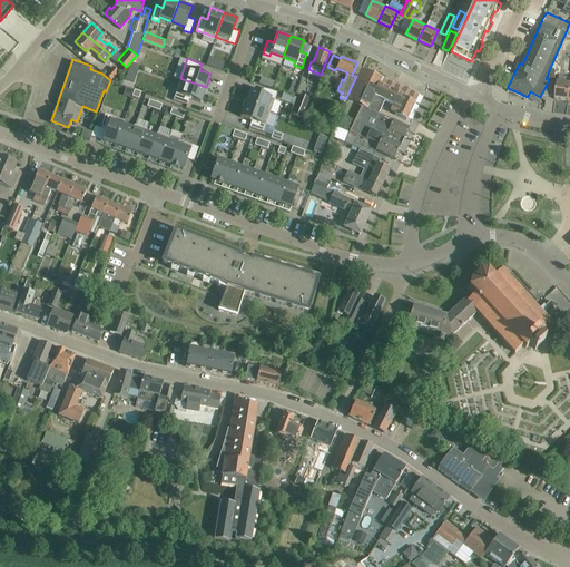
[(131,61),(130,62),(126,77),(134,79),(139,64),(131,61)]
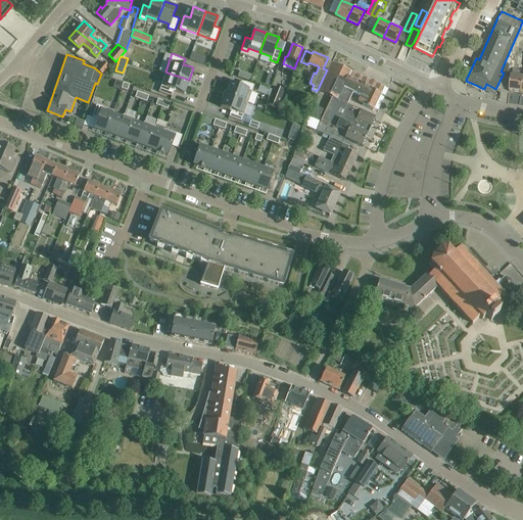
[(104,59),(97,66),(102,71),(109,63),(104,59)]
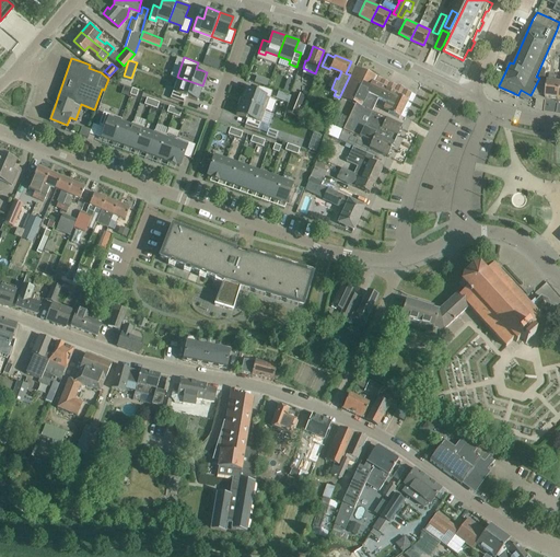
[(341,93),(357,101),(349,115),(343,113),(338,124),(343,127),(343,128),(359,135),(372,108),(377,96),(386,100),(383,105),(389,108),(388,111),(399,115),(411,90),(404,86),(404,88),(396,84),(397,83),(374,72),(374,73),(356,65),(351,76),(350,74),(341,93)]
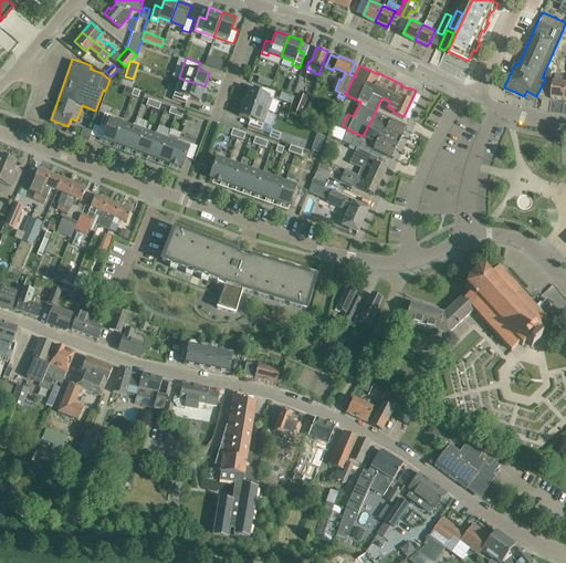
[(179,77),(173,96),(186,102),(188,95),(199,100),(205,86),(181,79),(179,77)]
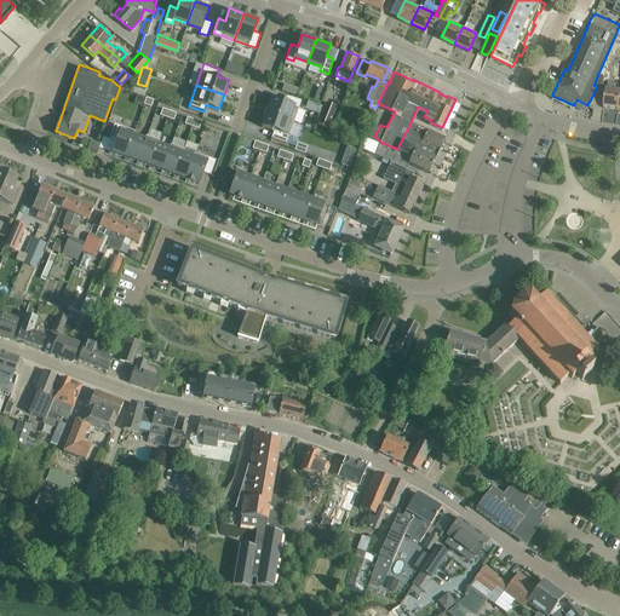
[(619,87),(606,86),(603,105),(619,107),(619,93),(619,87)]
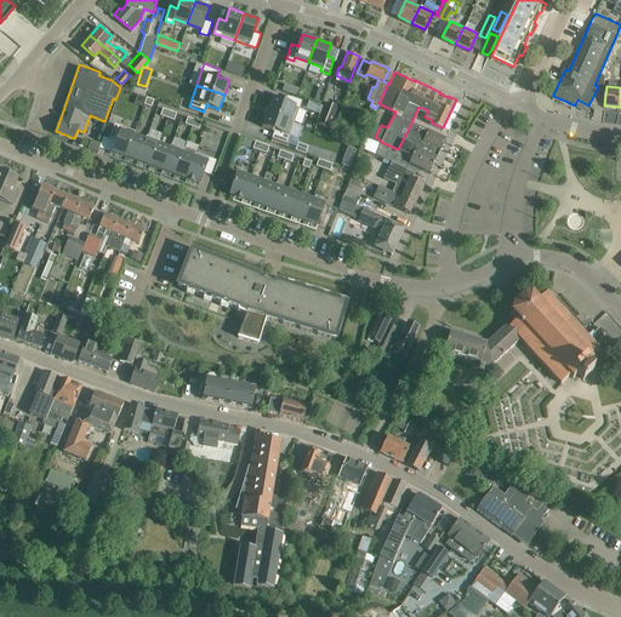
[(137,92),(135,101),(142,103),(146,95),(137,92)]
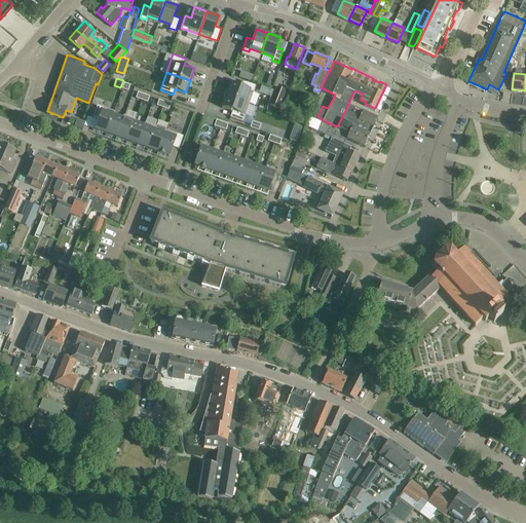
[(226,94),(250,102),(256,83),(243,79),(241,85),(230,81),(226,94)]
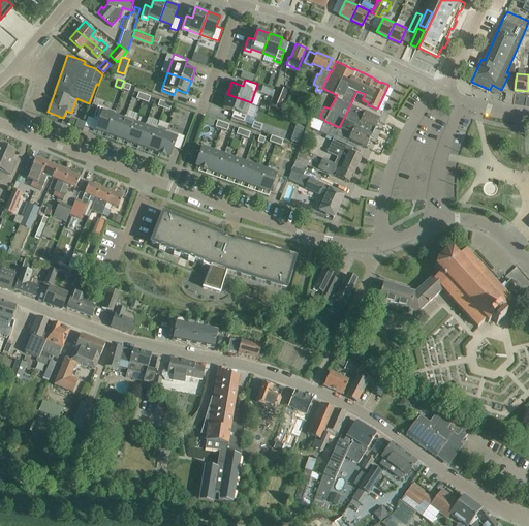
[(280,109),(287,89),(279,86),(271,105),(280,109)]
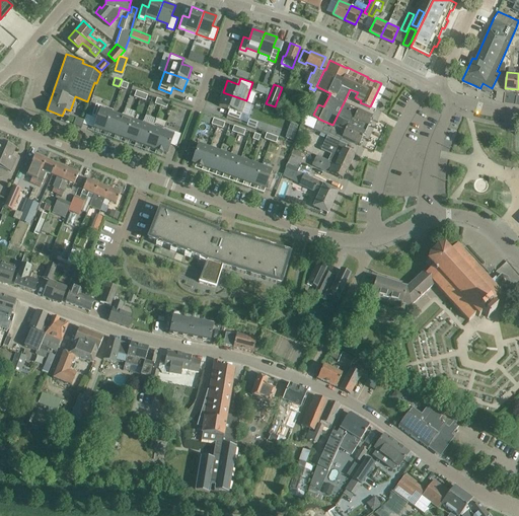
[(246,100),(223,92),(219,103),(229,107),(227,114),(239,118),(246,100)]
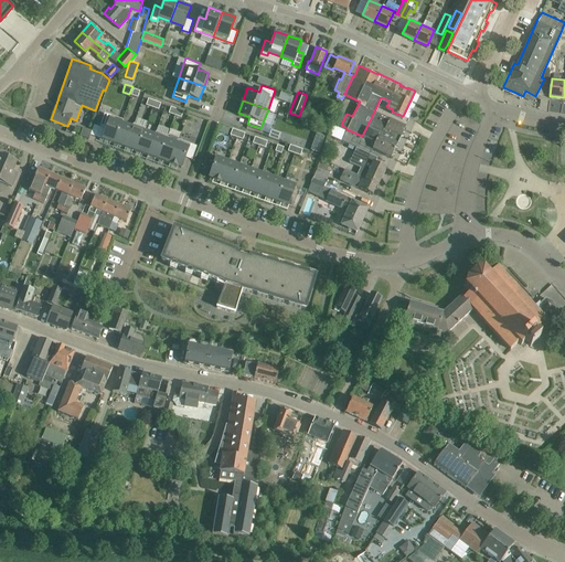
[(362,136),(347,129),(342,139),(343,139),(344,139),(355,145),(370,152),(373,147),(391,156),(397,141),(396,141),(400,134),(401,134),(406,124),(395,119),(375,109),(362,136)]
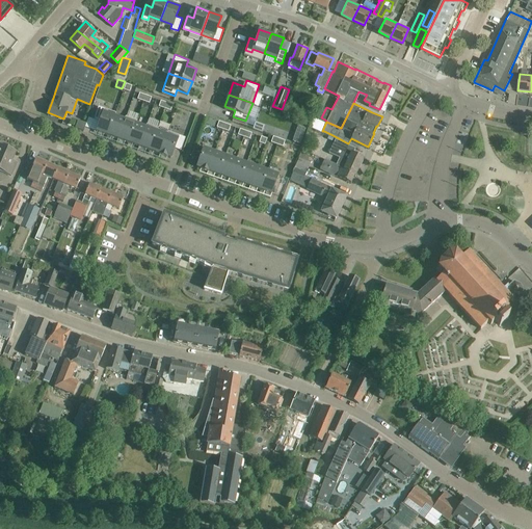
[(115,110),(99,104),(94,117),(100,120),(97,129),(107,133),(114,114),(115,110)]
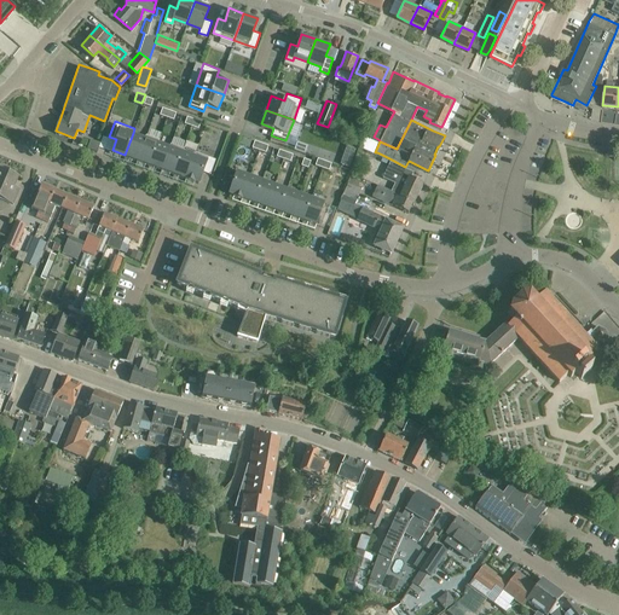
[(145,137),(133,133),(125,155),(138,158),(145,137)]
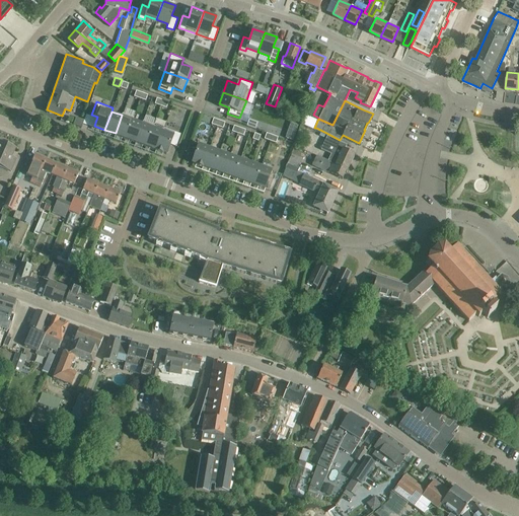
[(122,115),(116,133),(126,137),(132,119),(133,116),(133,115),(123,112),(122,115)]
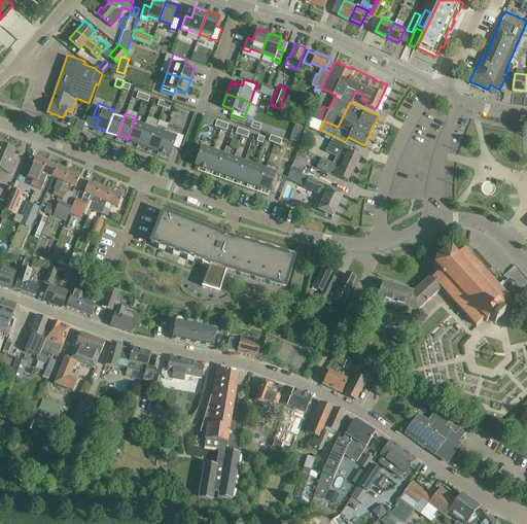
[(319,130),(323,120),(311,114),(306,124),(319,130)]
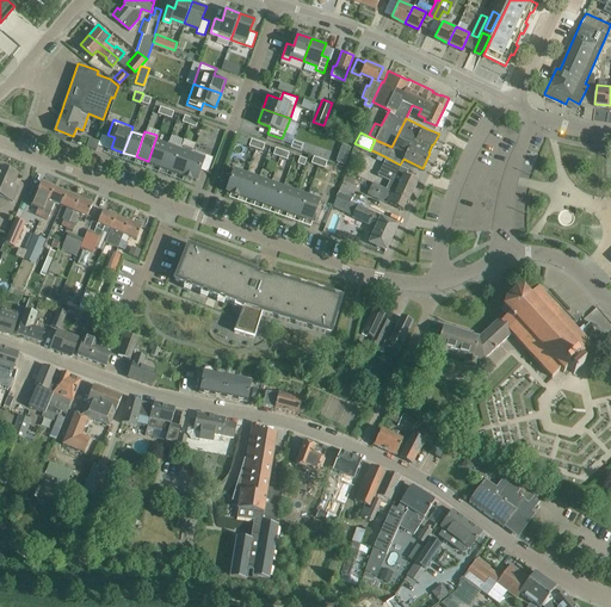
[(290,146),(301,149),(303,141),(294,137),(290,146)]
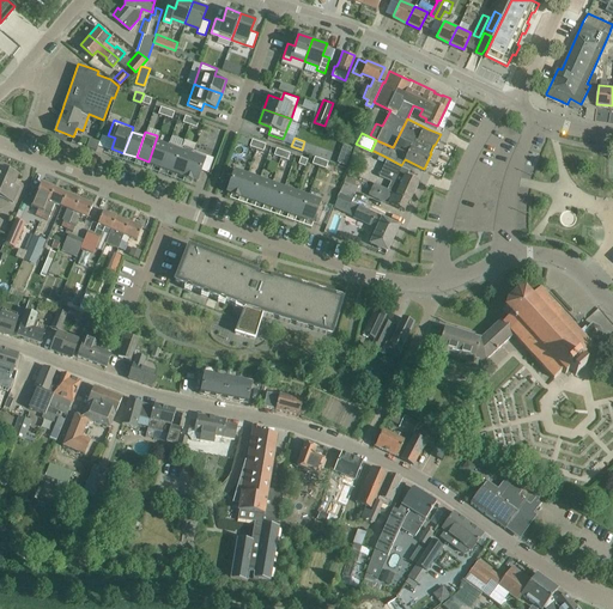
[(156,140),(149,162),(161,166),(168,145),(156,140)]
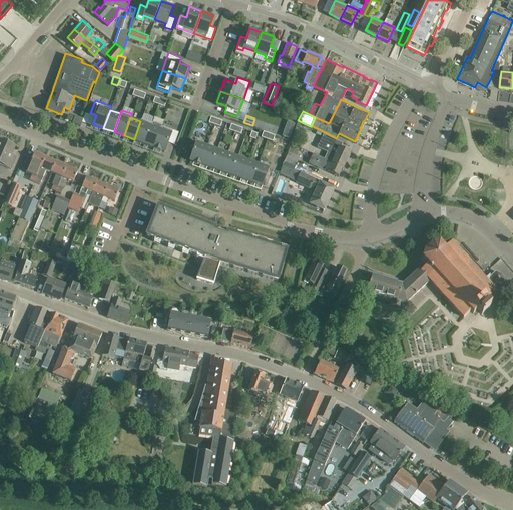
[(140,121),(134,139),(144,142),(150,124),(152,121),(141,117),(140,121)]
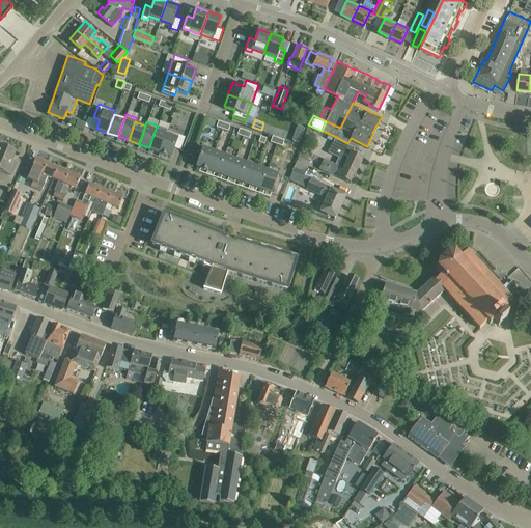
[(167,133),(166,133),(156,129),(149,147),(160,151),(167,133)]
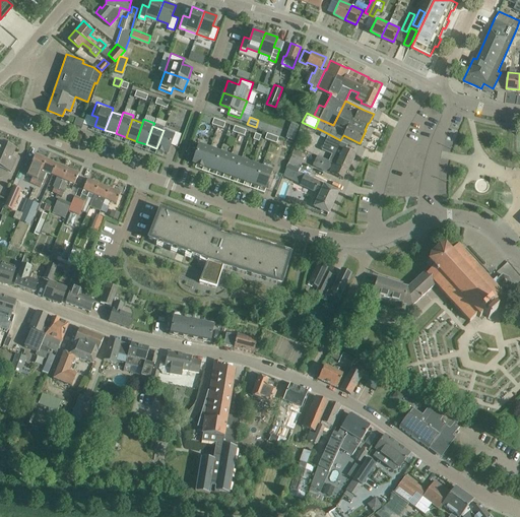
[(156,148),(164,151),(164,150),(168,152),(171,142),(177,144),(181,132),(165,126),(163,130),(164,130),(156,148)]
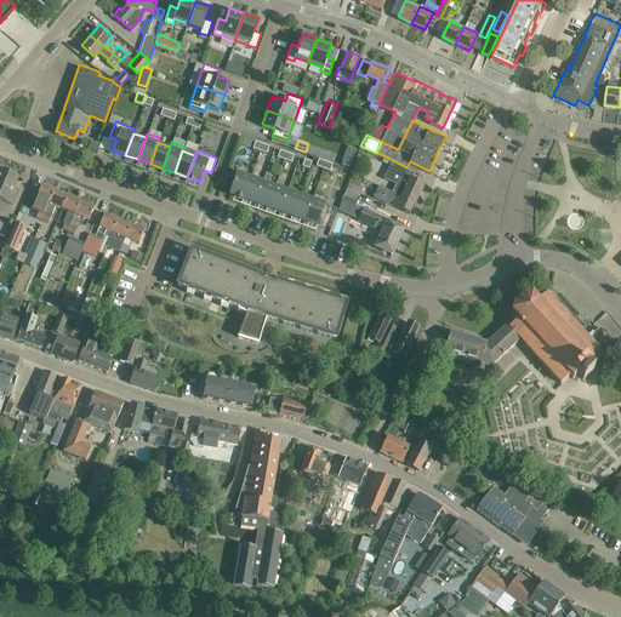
[(345,152),(341,161),(351,165),(354,155),(345,152)]
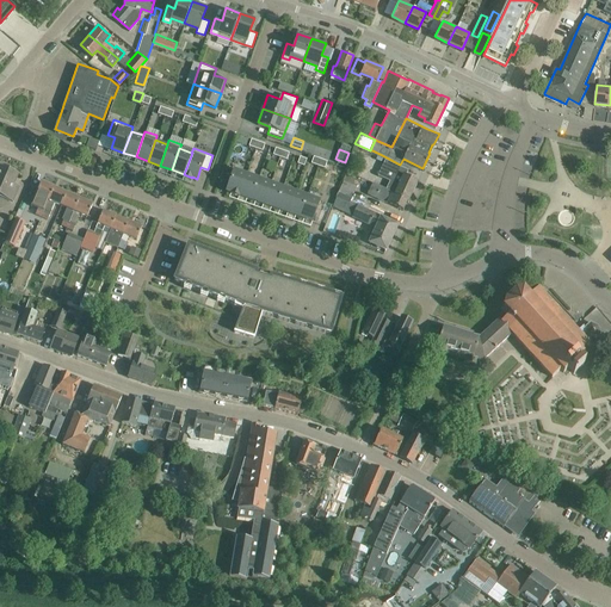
[(389,178),(386,186),(393,190),(392,191),(407,199),(408,199),(418,179),(406,173),(408,168),(400,165),(384,156),(377,172),(389,178)]
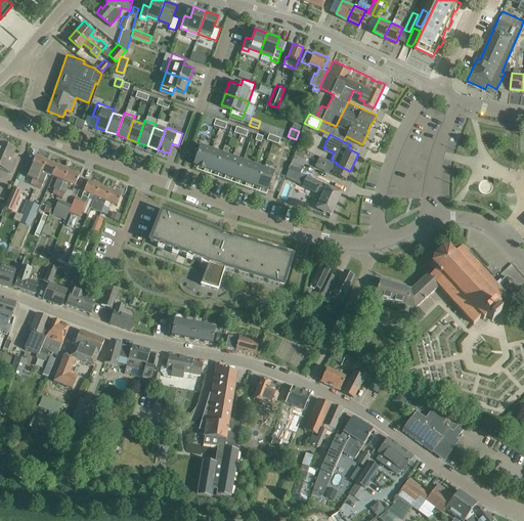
[(287,139),(285,145),(291,148),(294,141),(287,139)]
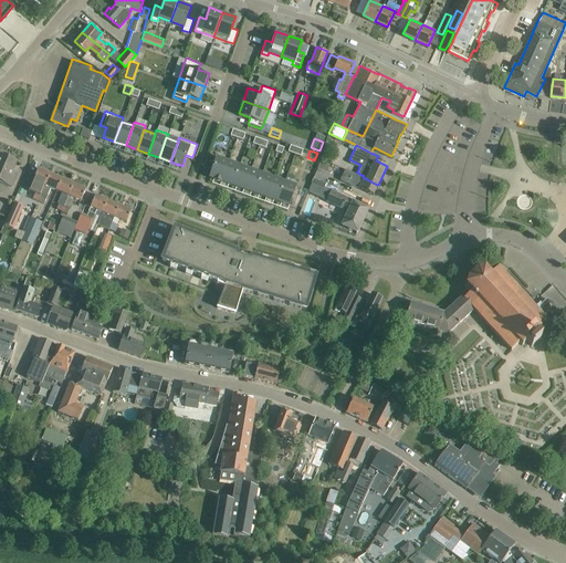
[(0,178),(13,185),(17,177),(19,171),(13,168),(17,159),(0,152),(0,178)]
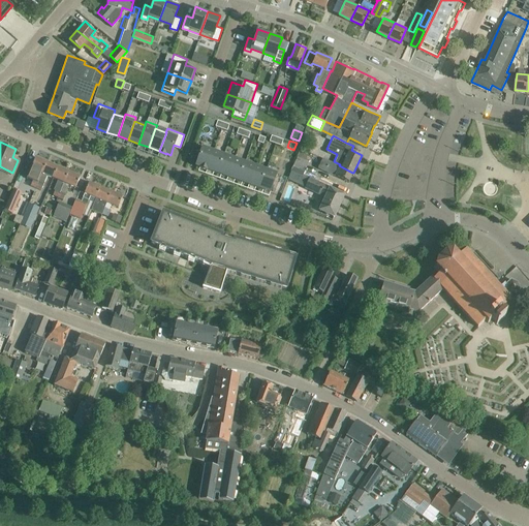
[(207,167),(214,149),(203,145),(195,163),(199,165),(207,168),(207,167)]
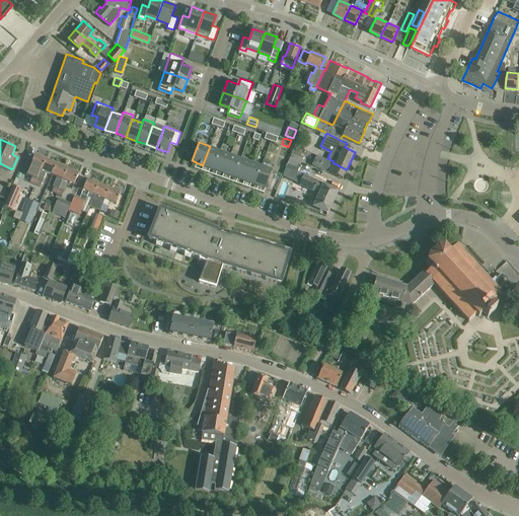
[(203,164),(213,168),(220,150),(210,146),(203,164)]
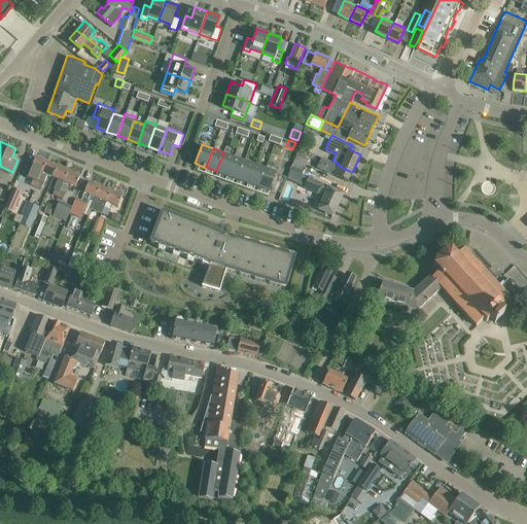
[(295,153),(293,160),(305,166),(310,153),(297,148),(295,153)]
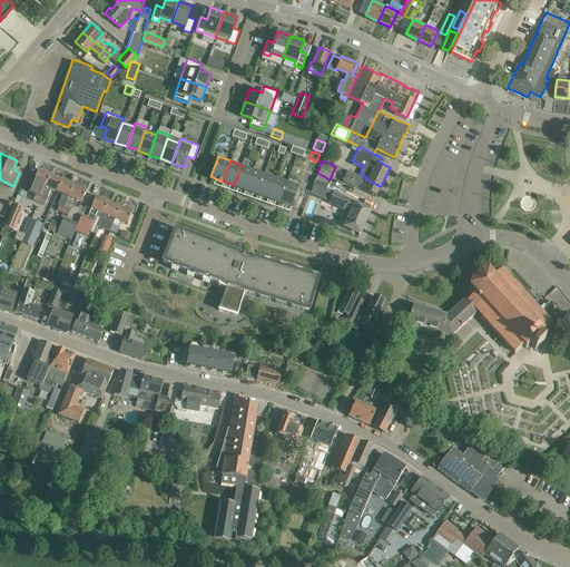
[(242,165),(234,185),(245,189),(253,168),(242,165)]
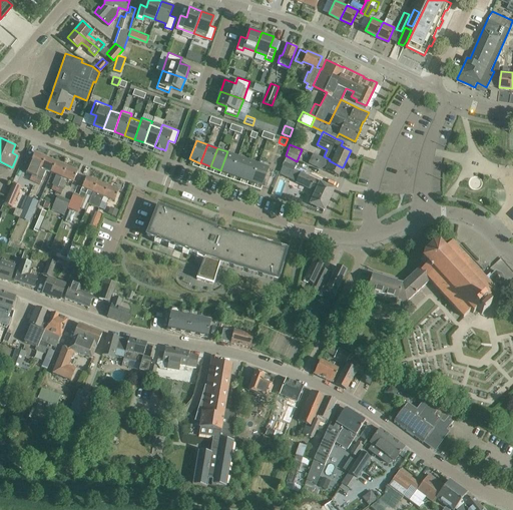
[(30,161),(26,170),(32,173),(30,177),(35,180),(37,175),(39,171),(41,165),(45,155),(35,150),(30,161)]
